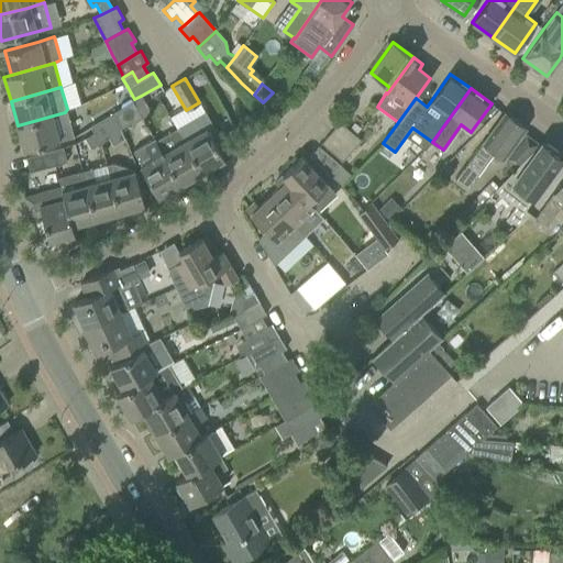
[(151,112),(144,102),(141,96),(134,99),(135,100),(132,102),(142,118),(151,112)]
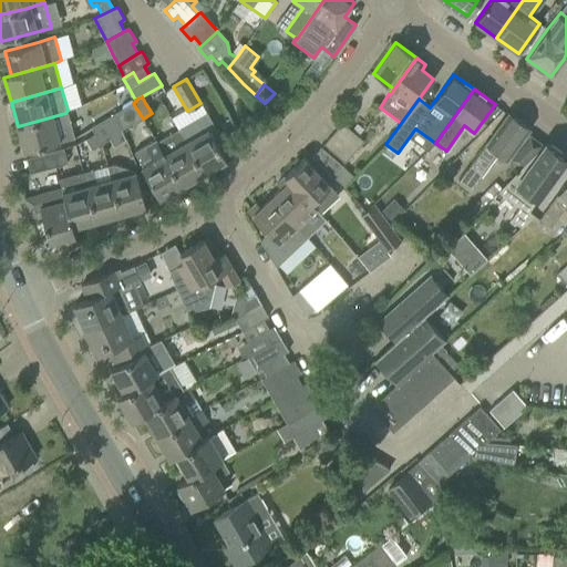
[(143,119),(133,103),(115,113),(122,130),(132,123),(133,124),(143,119)]
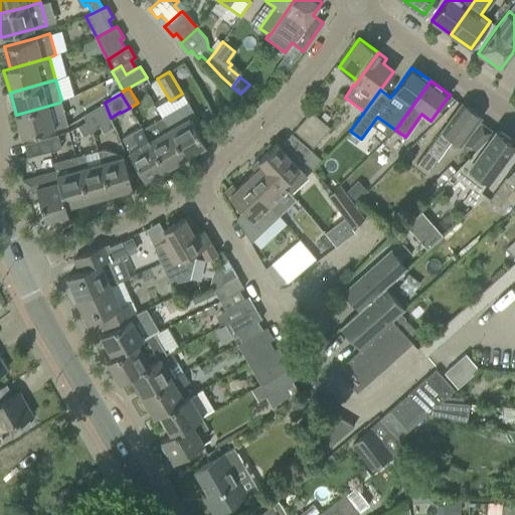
[(65,125),(59,103),(16,115),(22,138),(65,125)]
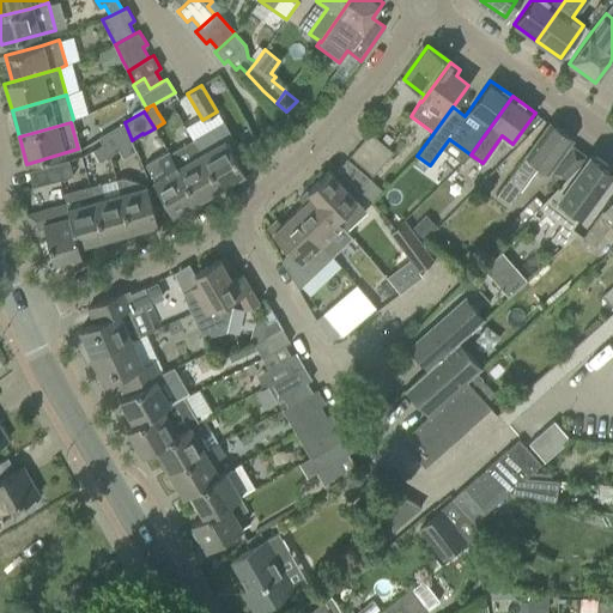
[(133,141),(132,140),(125,122),(98,137),(102,144),(102,145),(109,156),(117,151),(133,141)]
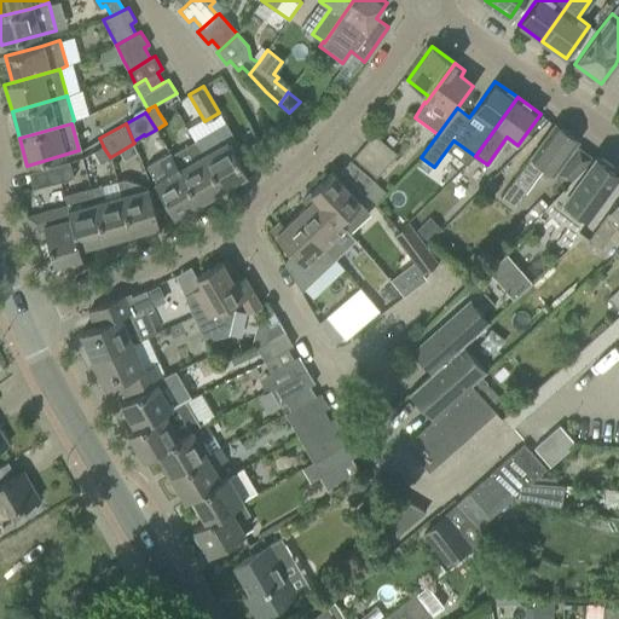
[(231,149),(237,144),(225,123),(207,133),(194,142),(202,155),(221,190),(246,175),(231,149)]
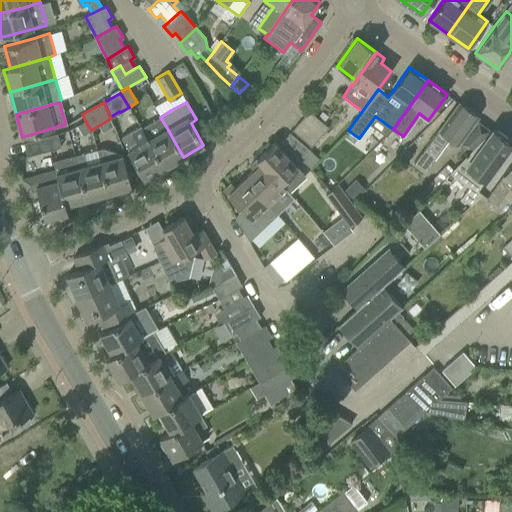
[(475,119),(477,116),(459,102),(414,163),(425,172),(449,139),(457,145),(457,144),(469,152),(490,130),(475,119)]
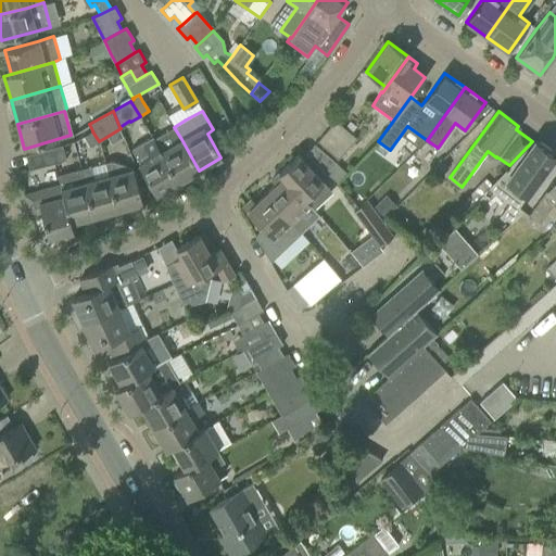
[(355,139),(335,121),(326,130),(346,149),(355,139)]
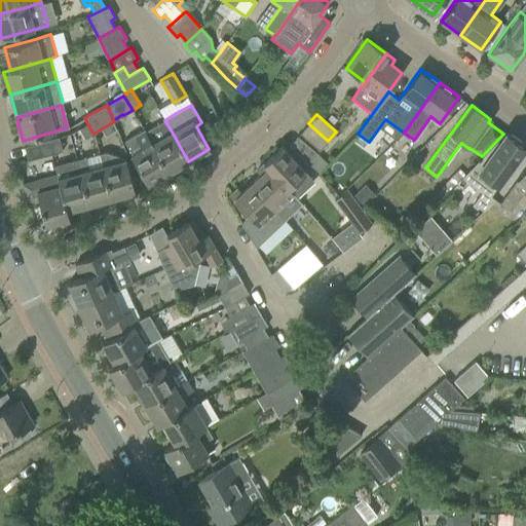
[(172,132),(164,120),(145,133),(146,134),(168,173),(188,161),(172,132)]
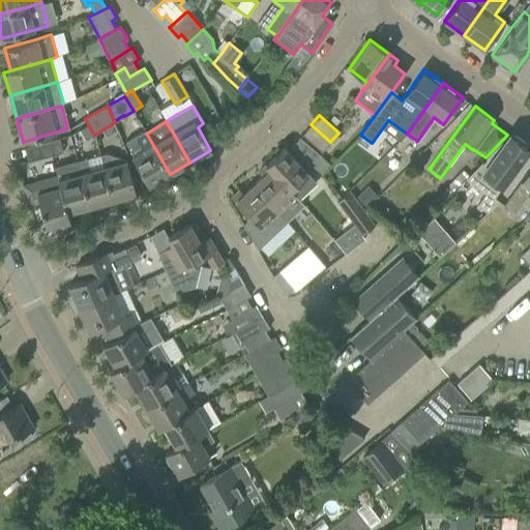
[(330,142),(311,124),(302,135),(322,152),(330,142)]
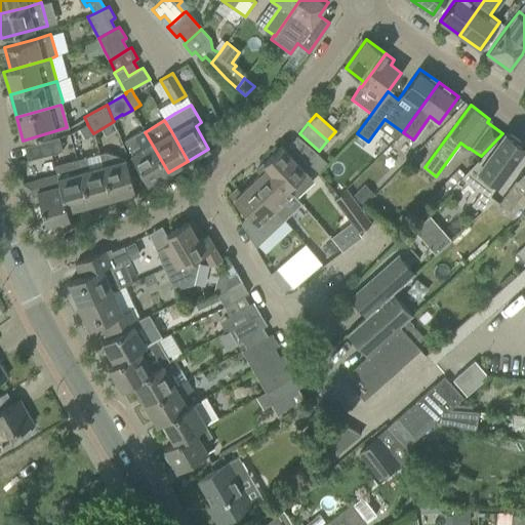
[(93,133),(87,124),(79,129),(84,138),(93,133)]
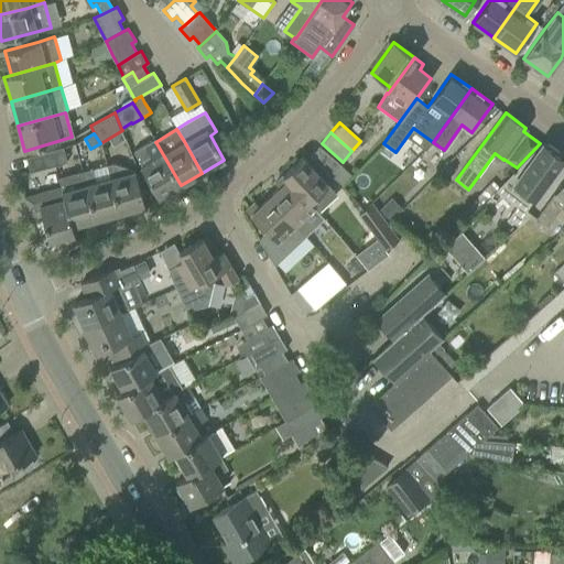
[(156,143),(155,142),(154,140),(133,152),(141,166),(140,166),(158,198),(181,185),(156,143)]
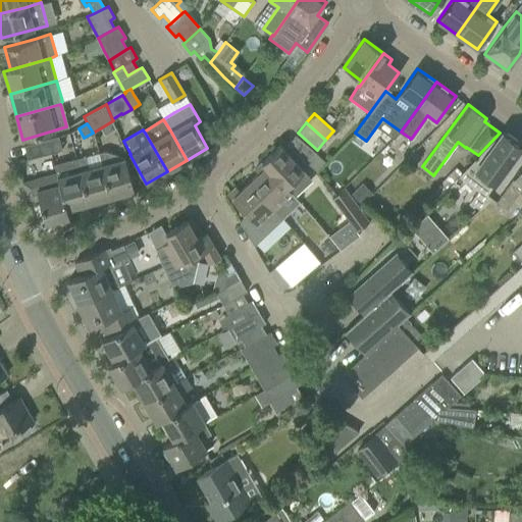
[(486,194),(521,146),(516,142),(517,141),(503,129),(500,133),(478,155),(461,173),(459,175),(469,184),(478,190),(469,201),(479,209),(491,198),(486,194)]
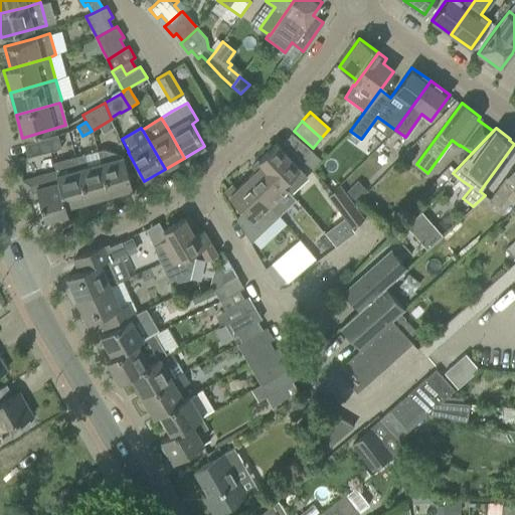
[(57,134),(48,136),(52,150),(60,148),(57,134)]
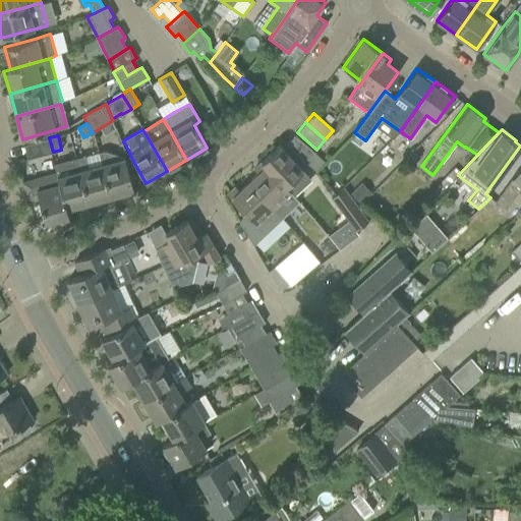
[(286,146),(305,163),(314,153),(294,135),(286,146)]
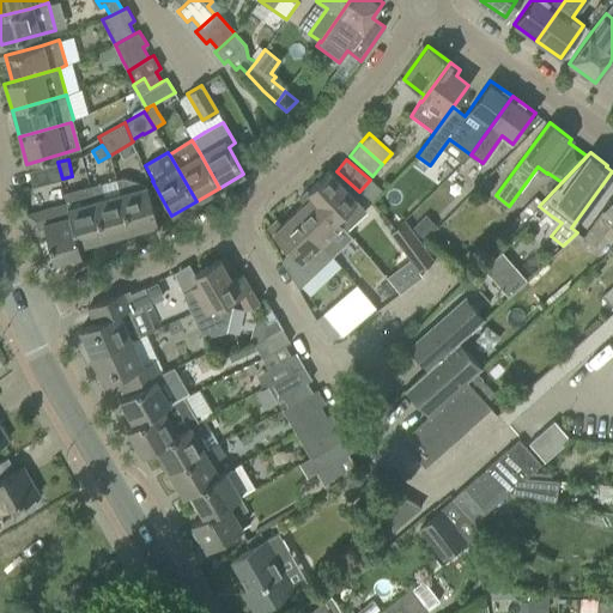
[(62,178),(58,162),(28,170),(32,187),(62,178)]
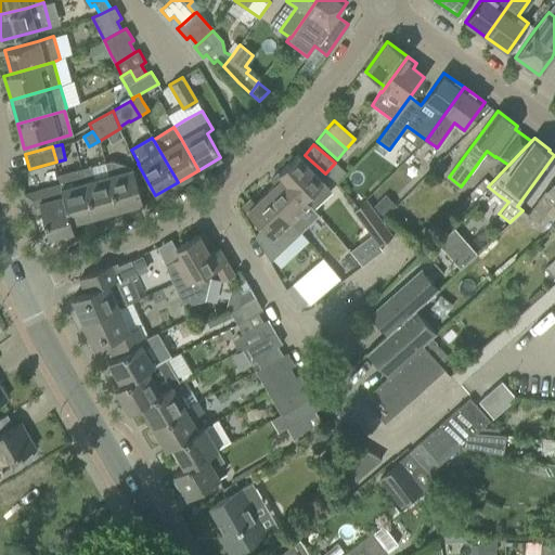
[(331,191),(311,170),(297,155),(279,172),(308,204),(309,204),(313,208),(331,191)]
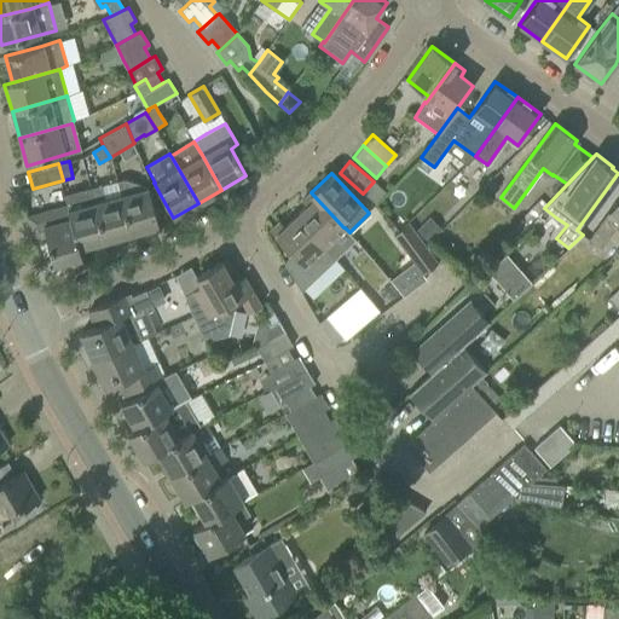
[(482,187),(490,196),(502,185),(495,177),(482,187)]
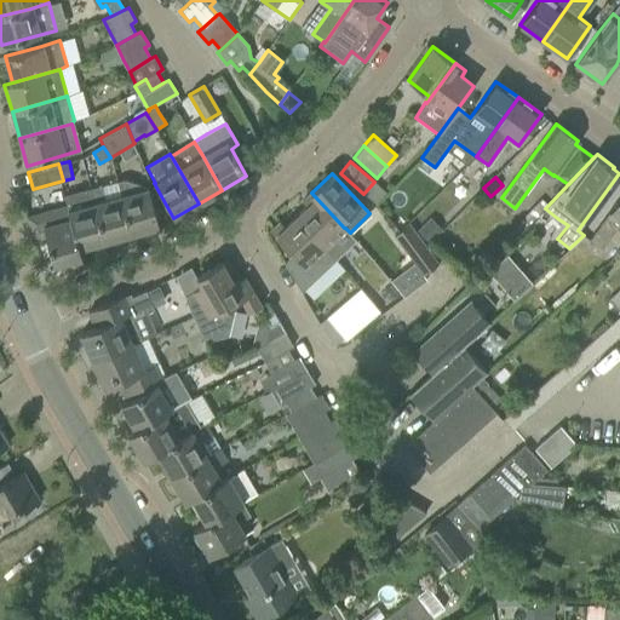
[(159,227),(151,202),(148,188),(139,190),(137,184),(124,179),(116,182),(121,195),(131,234),(159,227)]
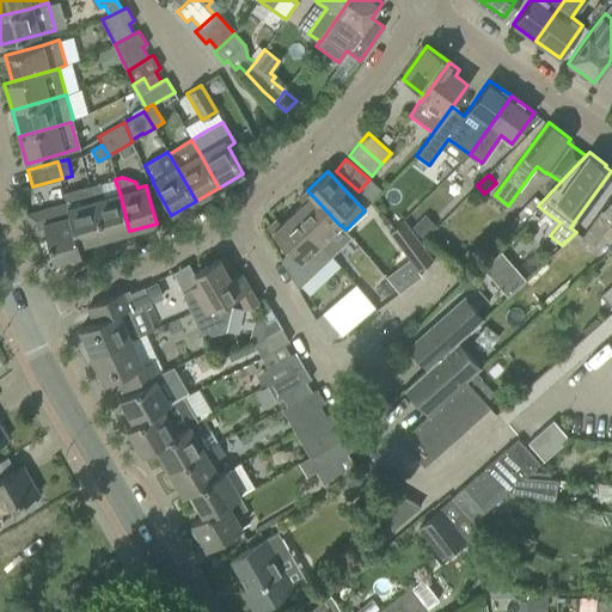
[(381,190),(369,179),(359,191),(372,202),(381,190)]
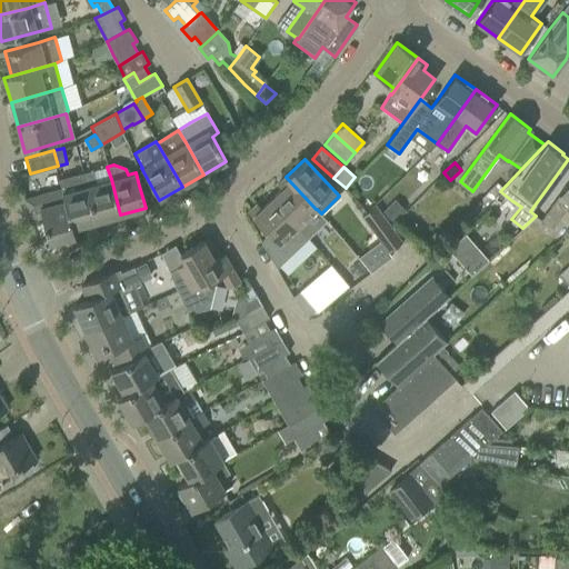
[(97,221),(87,186),(83,173),(59,180),(61,189),(62,192),(72,228),(97,221)]
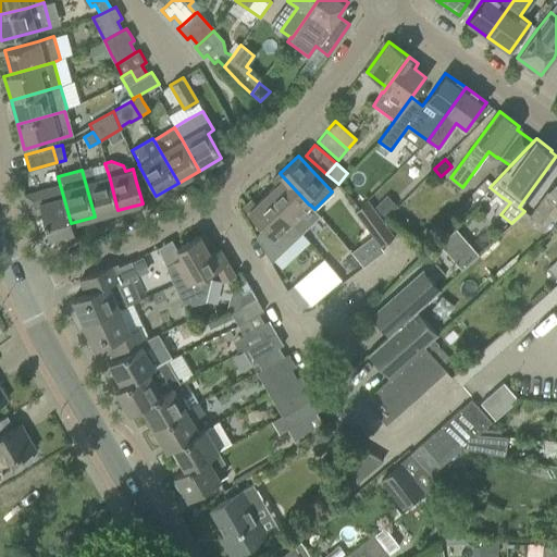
[(309,205),(280,173),(271,181),(275,185),(265,195),(301,233),(310,225),(299,214),(309,205)]
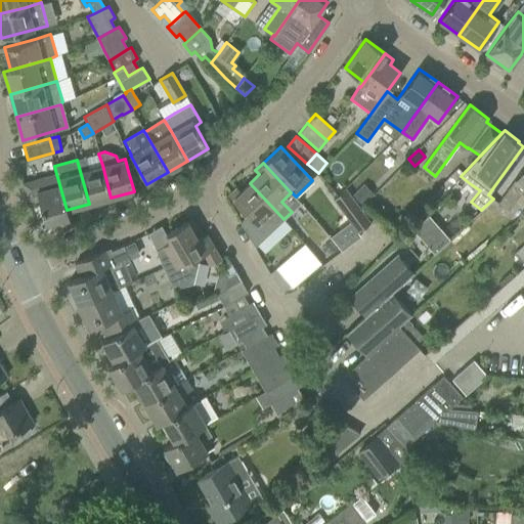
[(111,198),(102,165),(80,171),(89,204),(111,198)]
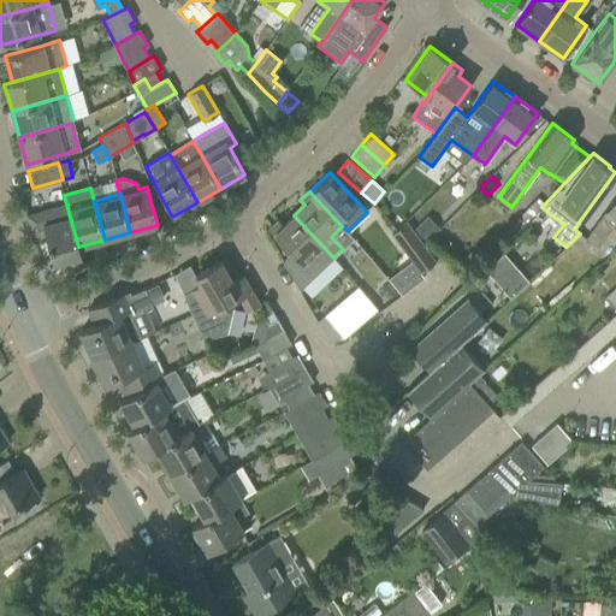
[(615,221),(615,195),(585,238),(597,247),(615,221)]
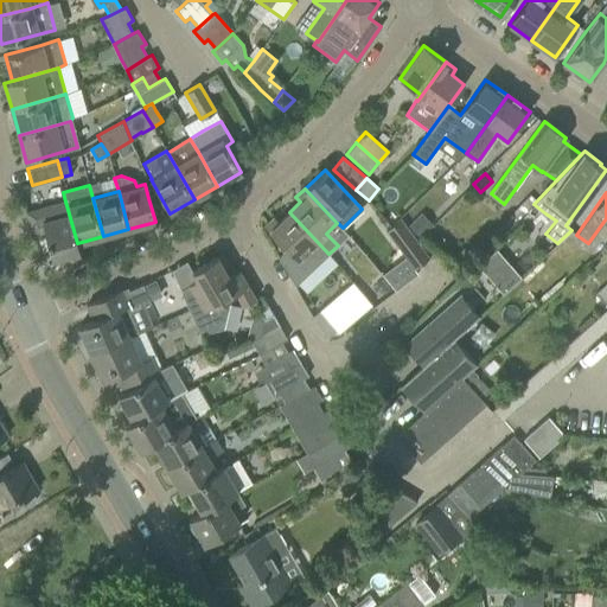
[(505,234),(534,204),(536,202),(530,196),(498,228),(505,234)]
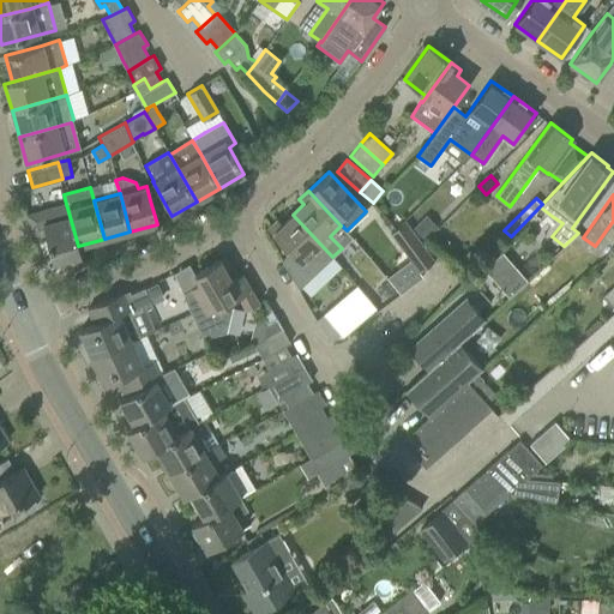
[(78,246),(67,208),(66,204),(26,215),(32,238),(44,234),(53,260),(79,253),(78,246)]
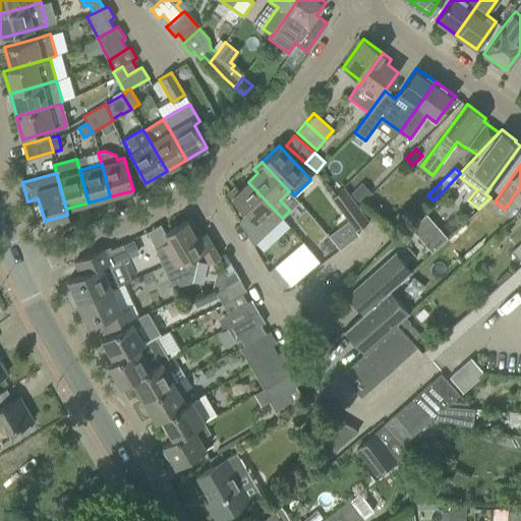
[(282,218),(248,182),(239,190),(235,186),(227,193),(246,214),(239,220),(253,244),(282,218)]
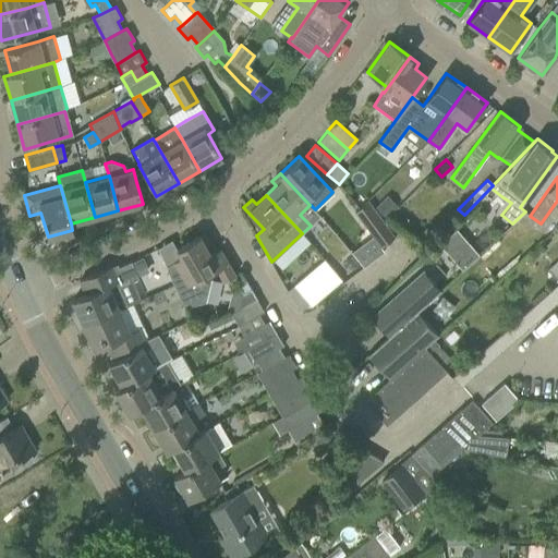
[(385,197),(375,207),(385,217),(395,207),(385,197)]
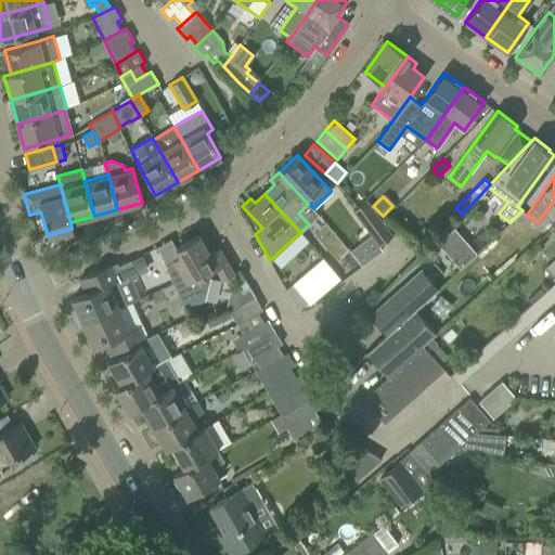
[(392,235),(379,218),(365,199),(352,211),(366,230),(378,246),(392,235)]
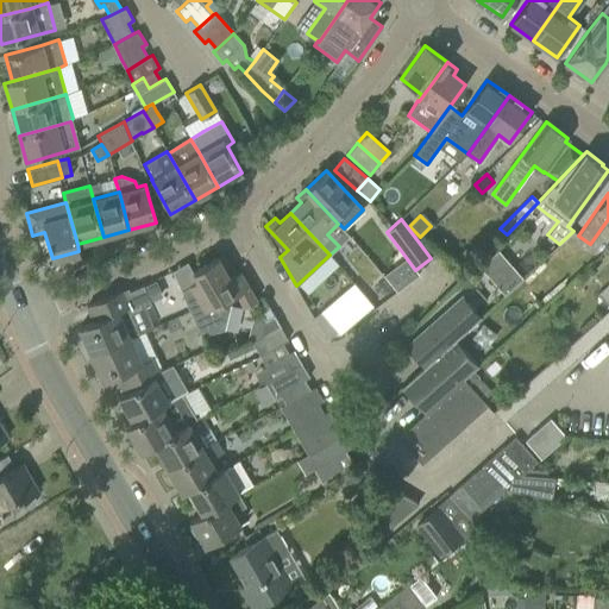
[(256,300),(239,271),(230,277),(224,269),(230,265),(224,256),(219,259),(218,257),(193,272),(198,281),(184,288),(186,290),(181,293),(201,336),(224,328),(230,305),(227,300),(236,294),(244,307),(256,300)]
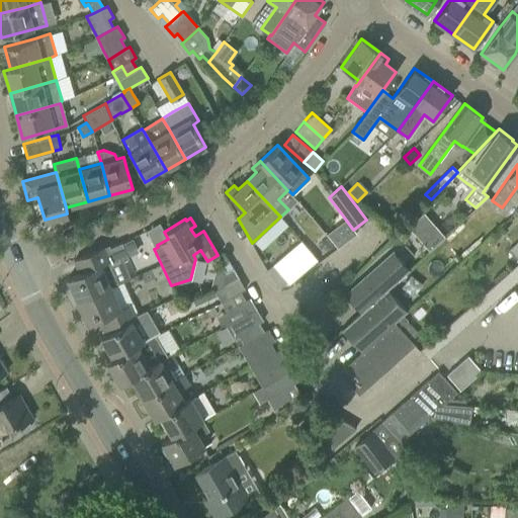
[(280,275),(309,250),(300,241),(272,265),(280,275)]
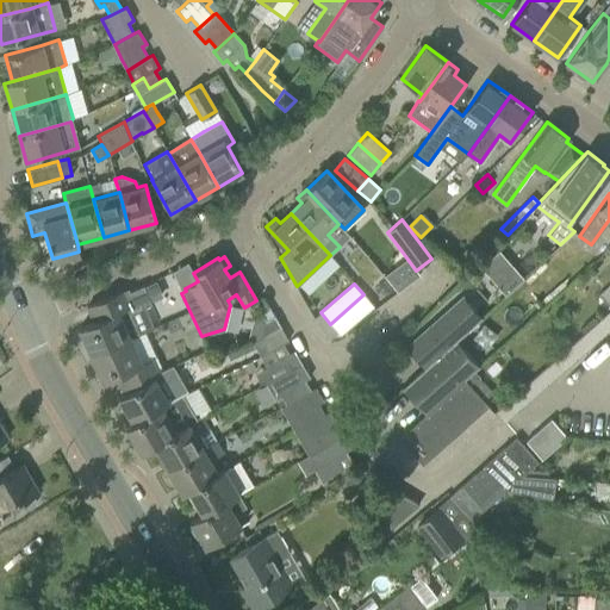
[(130,313),(134,312),(151,304),(143,285),(122,294),(120,291),(87,306),(87,307),(93,305),(99,319),(79,329),(91,355),(139,334),(130,313)]
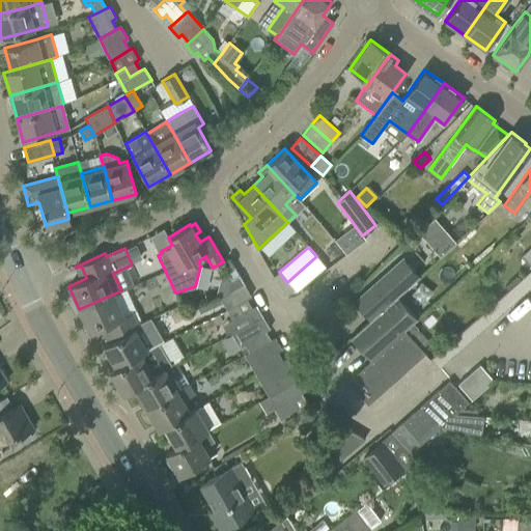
[(530,248),(521,257),(530,269),(530,268),(530,248)]
